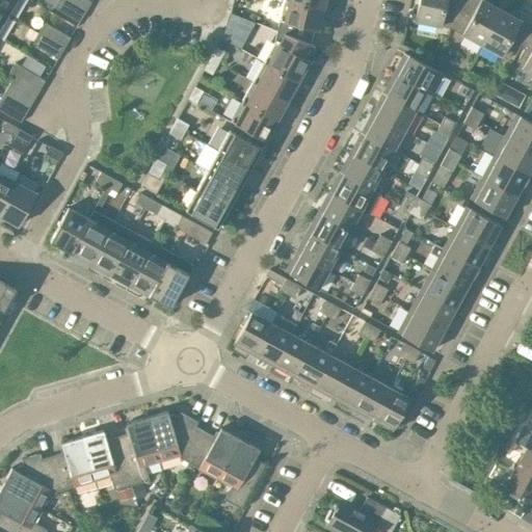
[(0,0),(0,9),(7,15),(15,0),(0,0)]
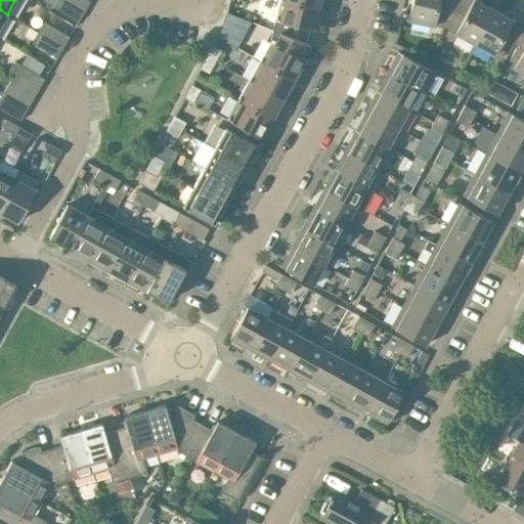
[(57,0),(53,7),(78,23),(84,11),(63,0),(57,0)]
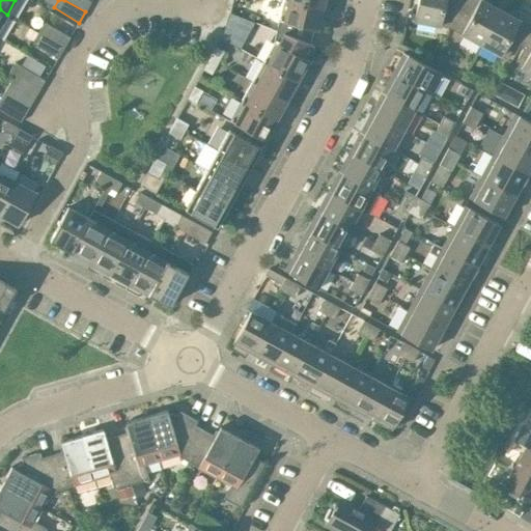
[(64,0),(85,11),(91,1),(88,0),(64,0)]
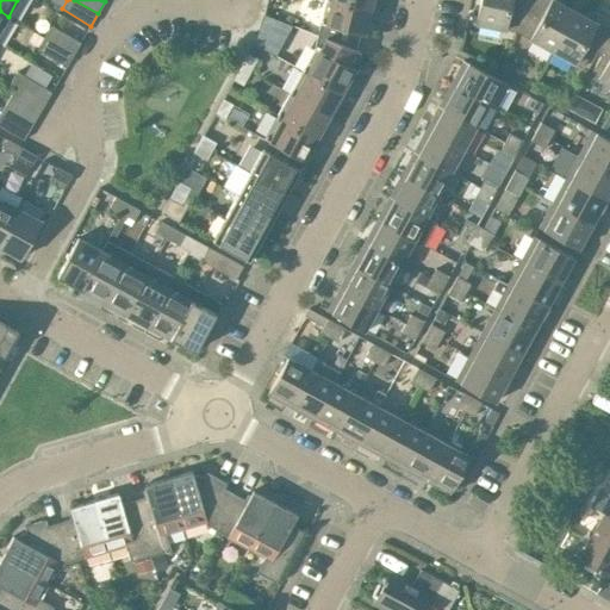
[(319,24),(317,36),(329,39),(331,26),(365,35),(368,19),(374,22),(377,11),(335,0),(325,0),(319,24)]
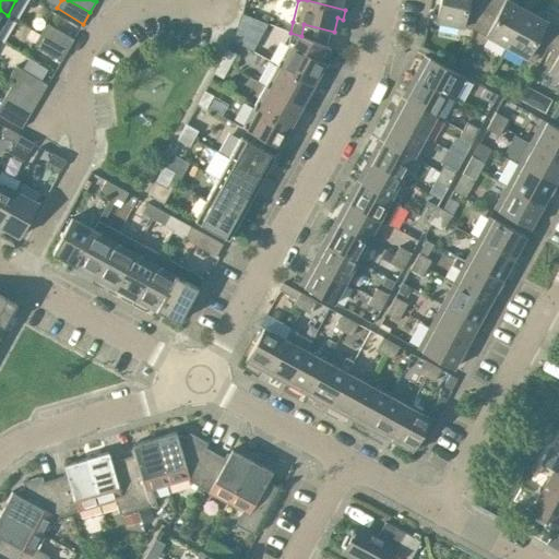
[(307,0),(345,10),(347,0),(307,0)]
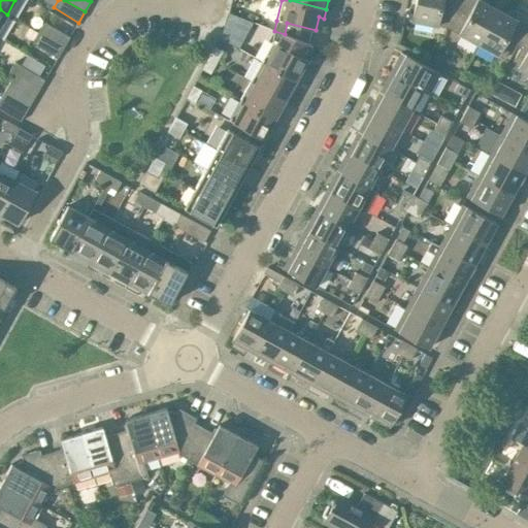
[(416,0),(411,21),(449,28),(454,0),(416,0)]
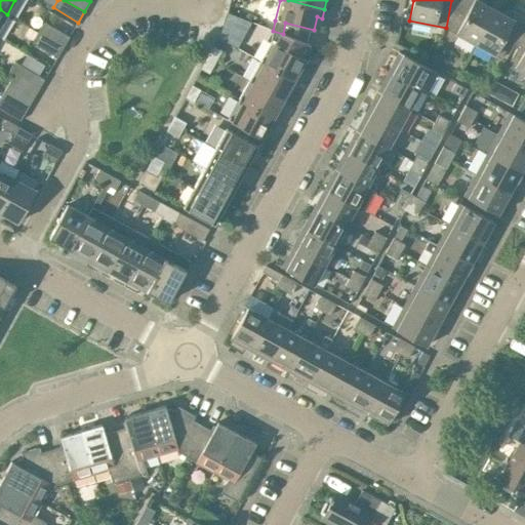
[(451,0),(446,28),(475,44),(494,9),(477,0),(451,0)]
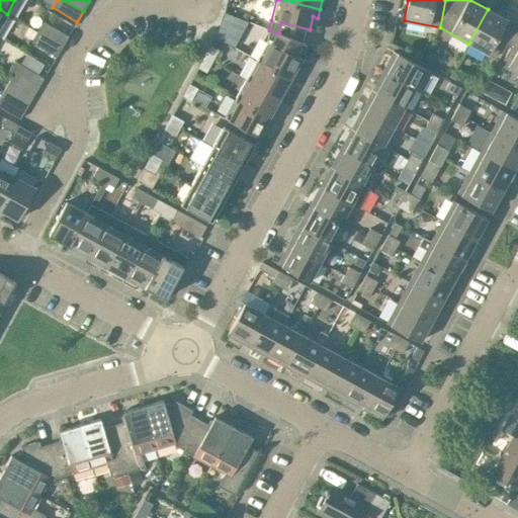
[(502,44),(506,46),(517,23),(517,21),(506,15),(505,18),(488,9),(468,44),(495,58),(502,44)]
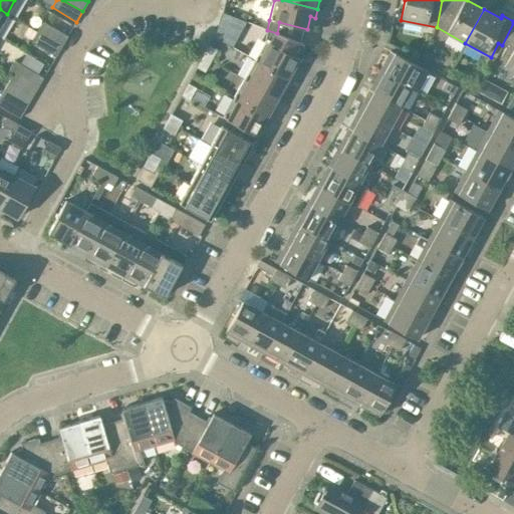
[(37,32),(62,46),(68,36),(43,22),(37,32)]
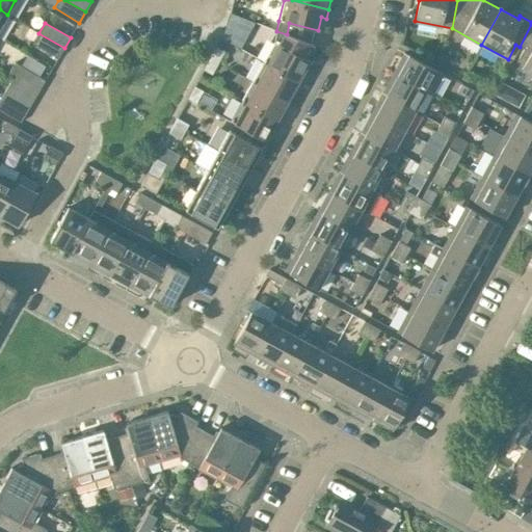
[(516,63),(531,72),(531,24),(520,47),(524,49),(516,63)]
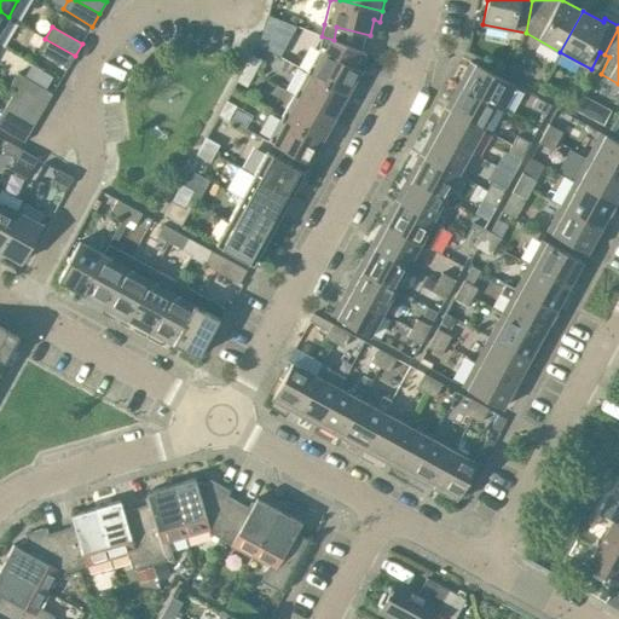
[(319,48),(306,71),(352,97),(358,87),(352,85),(359,70),(330,55),(334,40),(322,36),(319,48)]
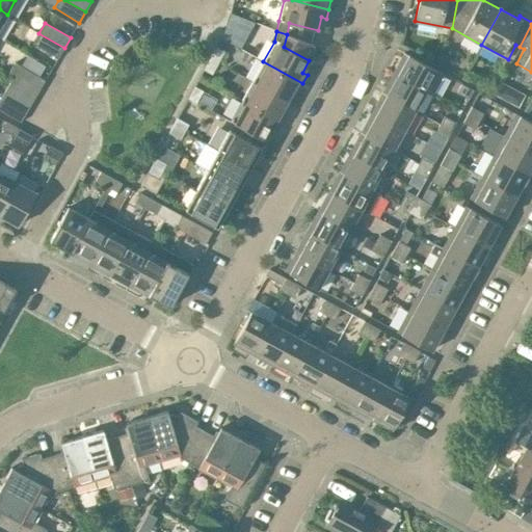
[(32,44),(58,58),(64,48),(38,33),(32,44)]
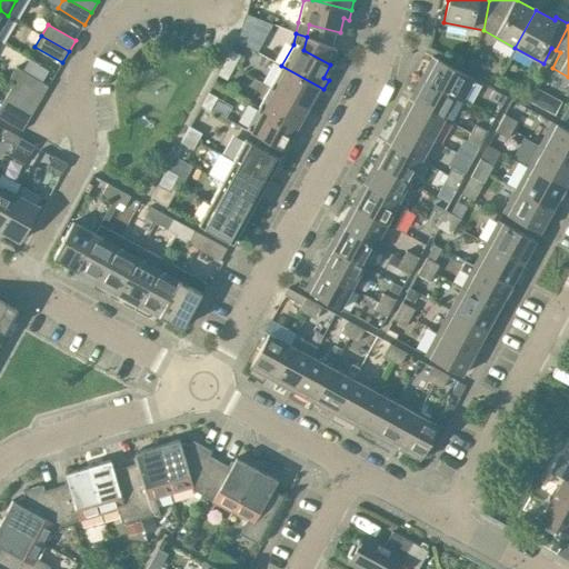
[(225,62),(233,67),(240,55),(231,50),(225,62)]
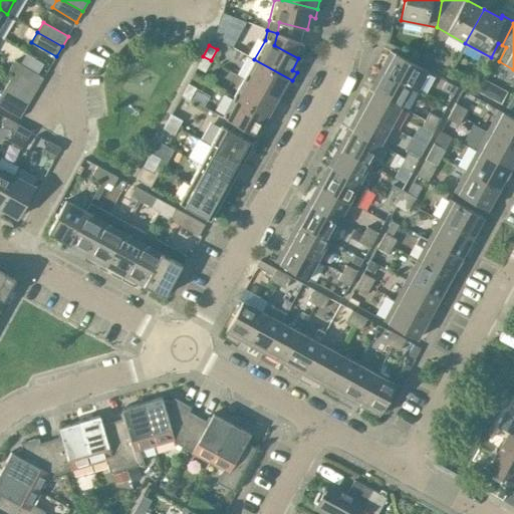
[(379,70),(411,87),(422,68),(391,51),(379,70)]
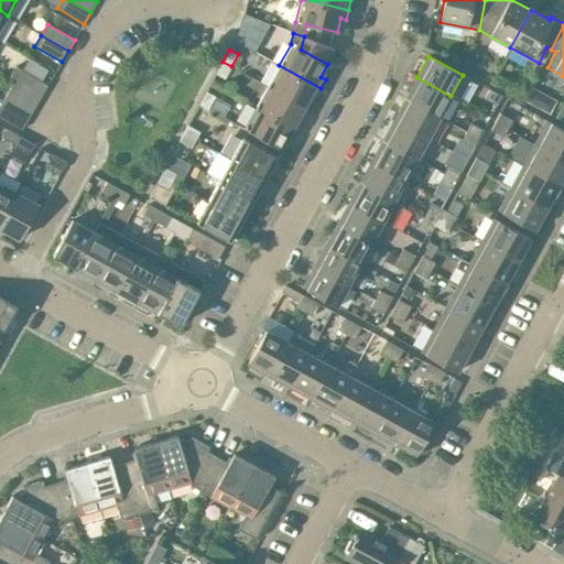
[(216,74),(225,78),(231,66),(223,62),(216,74)]
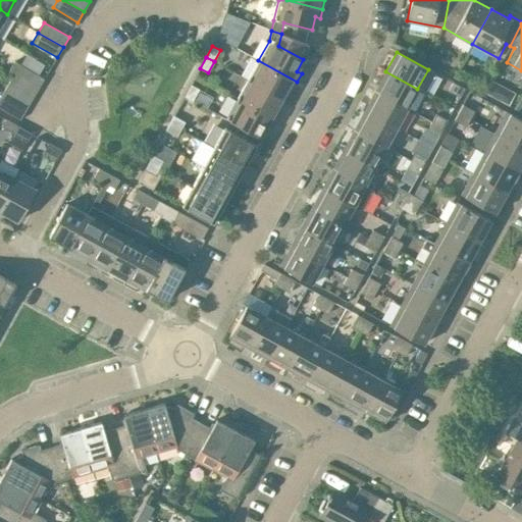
[(258,60),(248,80),(281,99),(288,88),(293,90),(297,82),(258,60)]
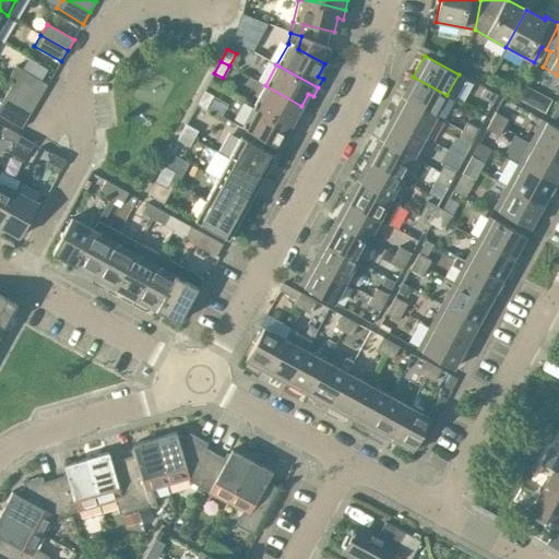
[(14,80),(40,96),(47,84),(15,66),(9,76),(14,80)]
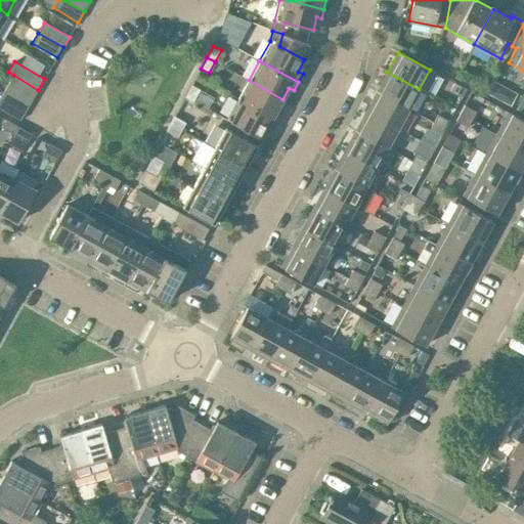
[(377,91),(408,108),(419,89),(387,72),(377,91)]
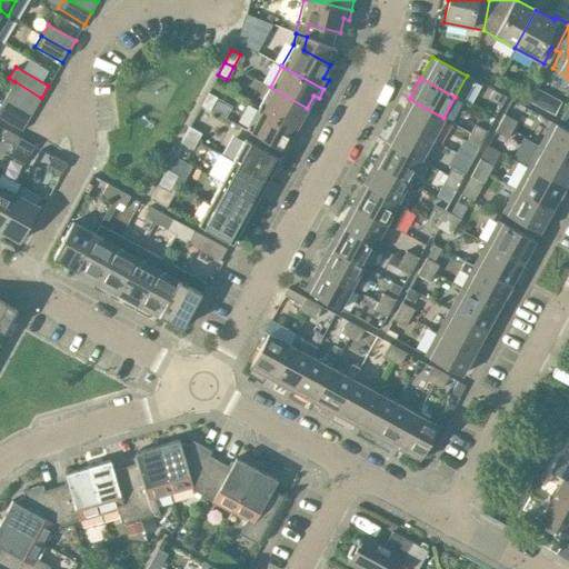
[(8,92),(35,109),(41,98),(15,81),(8,92)]
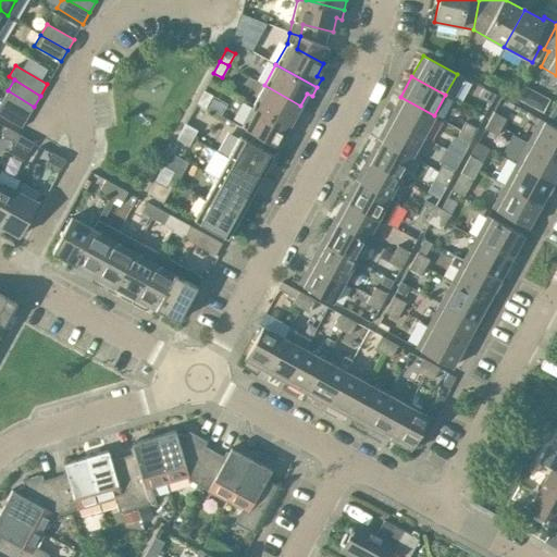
[(264,85),(252,106),(295,128),(299,120),(295,116),(300,106),(264,85)]
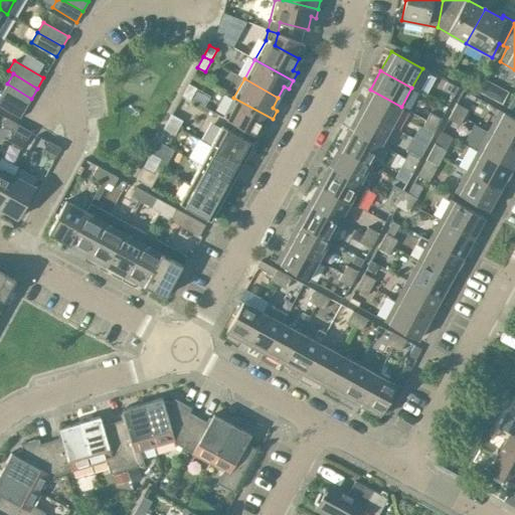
[(443,90),(454,96),(459,88),(447,81),(443,90)]
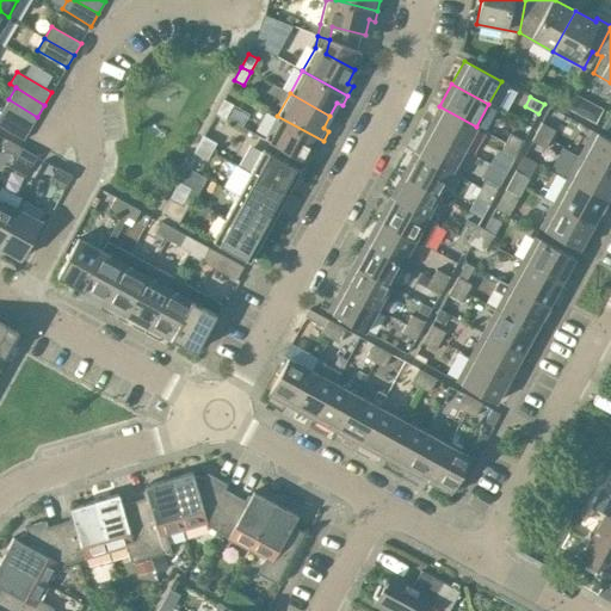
[(1,111),(31,129),(37,117),(8,99),(1,111)]
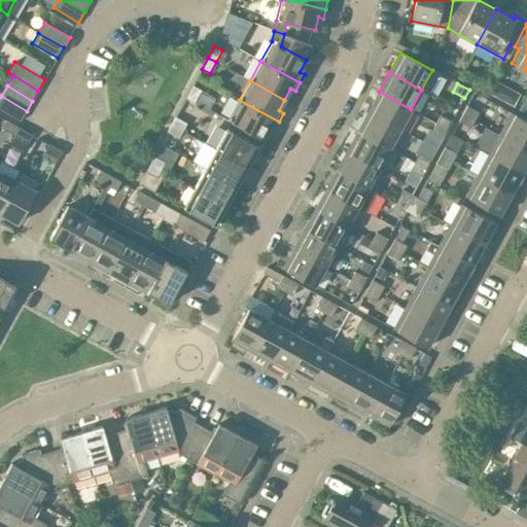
[(186,97),(195,102),(201,90),(192,85),(186,97)]
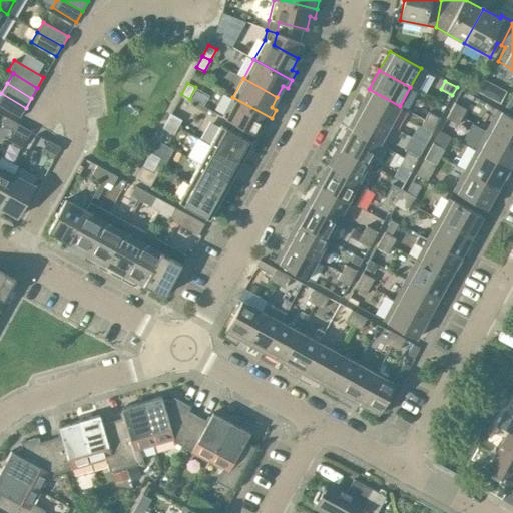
[(359,108),(390,125),(400,106),(369,89),(359,108)]
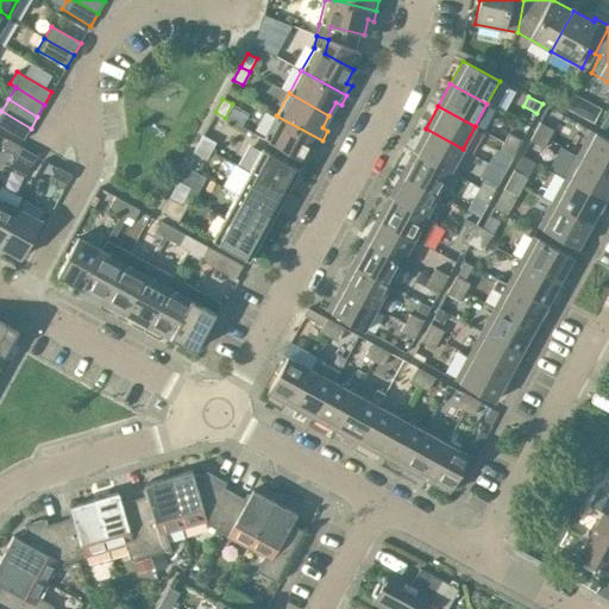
[(0,113),(0,126),(24,140),(31,129),(1,111),(0,113)]
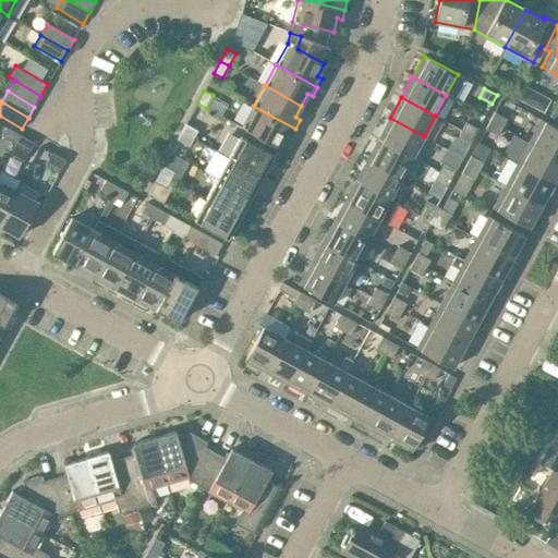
[(242,128),(278,147),(286,135),(290,137),(295,129),(253,106),(242,128)]
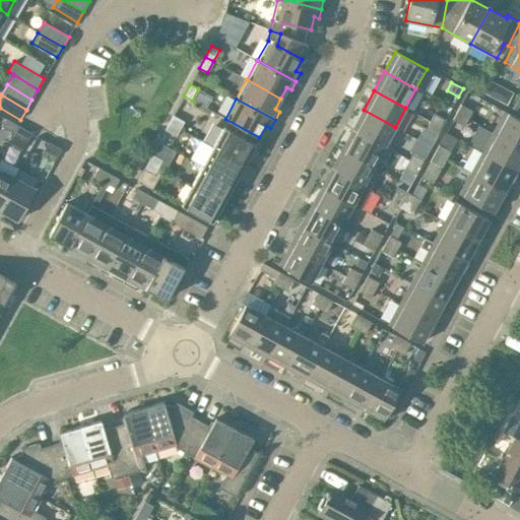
[(457,113),(468,119),(472,111),(461,105),(457,113)]
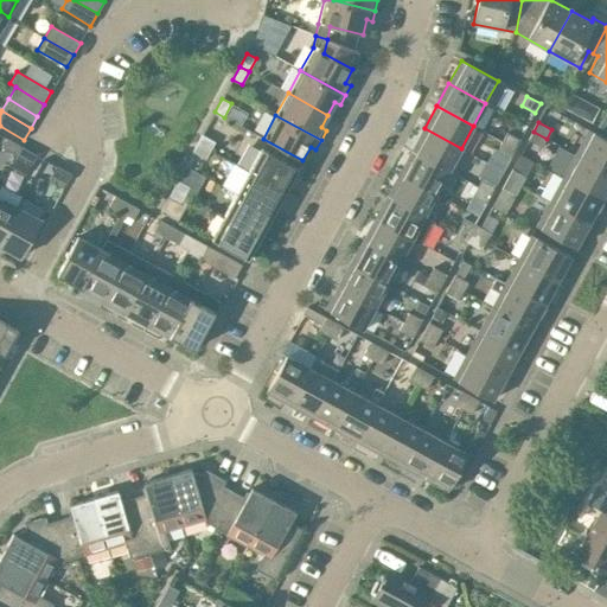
[(411,151),(448,171),(461,148),(425,128),(411,151)]
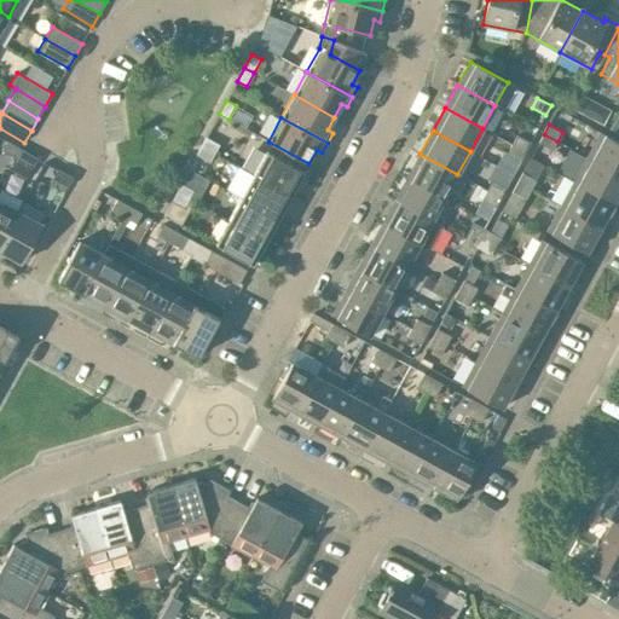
[(586,157),(618,174),(618,142),(601,132),(586,157)]
